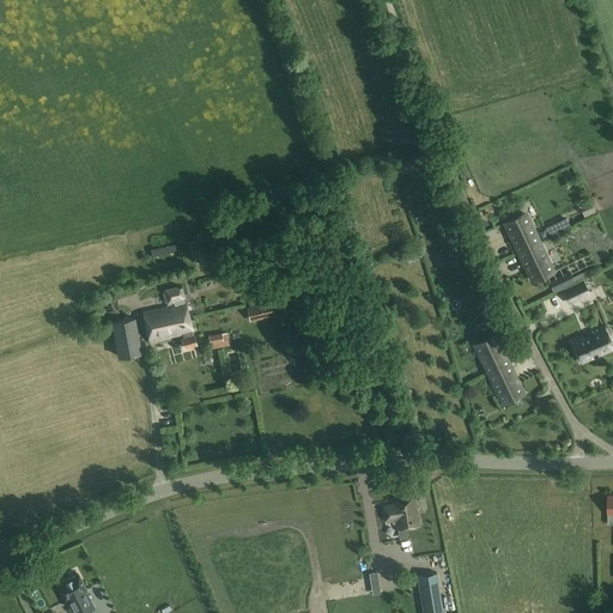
[(539,242),(526,213),(505,223),(519,253),(539,242)]
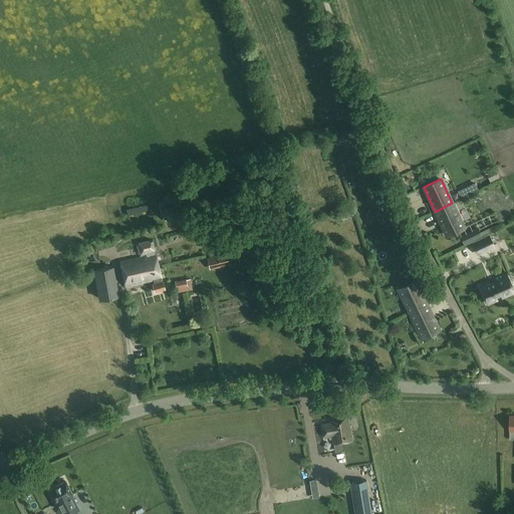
[(475,184),(466,188),(470,194),(478,190),(475,184)]
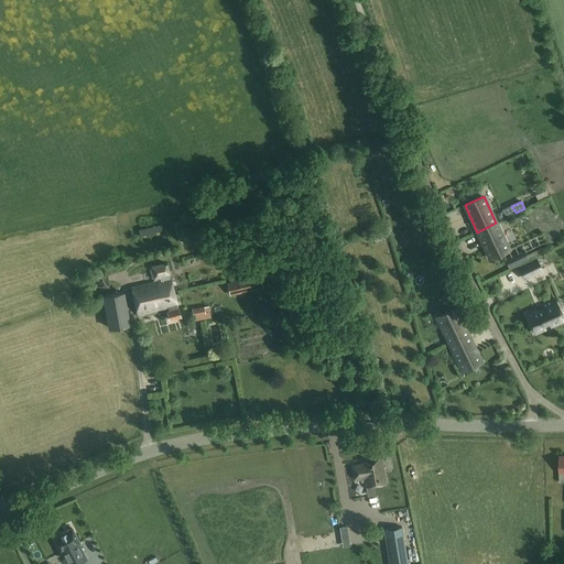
[(509,249),(496,223),(477,232),(490,259),(509,249)]
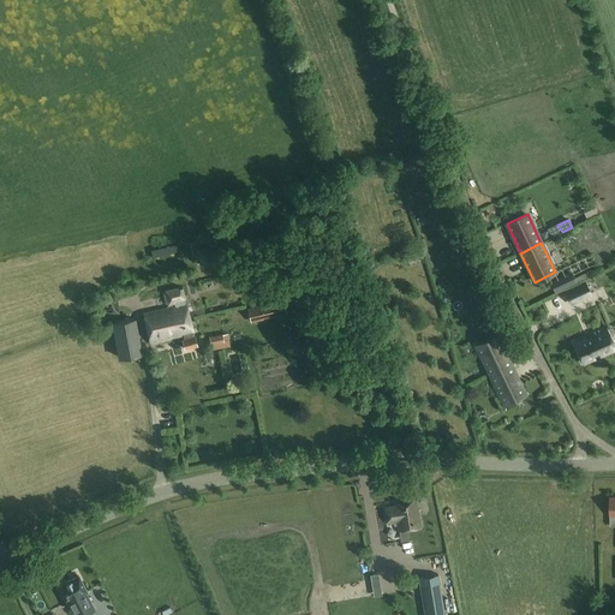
[(179,251),(178,244),(150,250),(153,257),(179,251)]
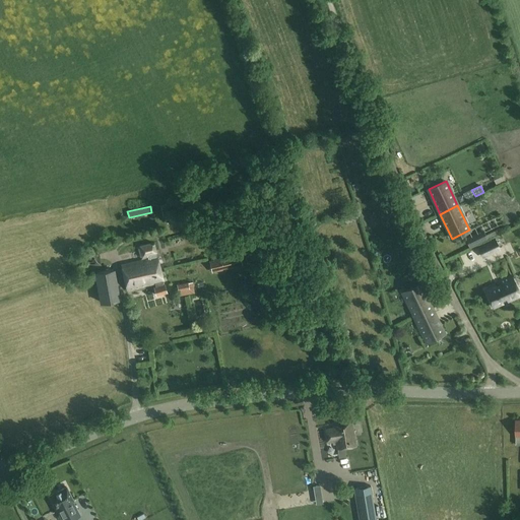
[(464,212),(469,224),(475,222),(470,209),(464,212)]
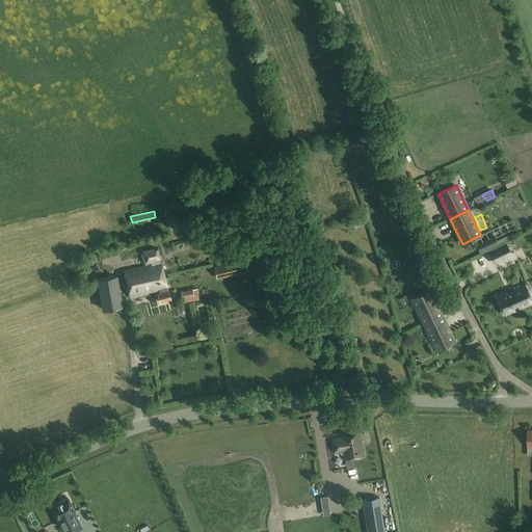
[(491,248),(498,245),(495,237),(488,240),(491,248)]
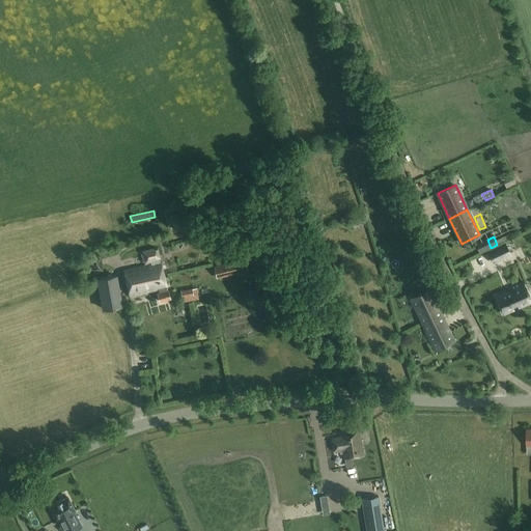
[(510,254),(505,244),(488,252),(493,262),(510,254)]
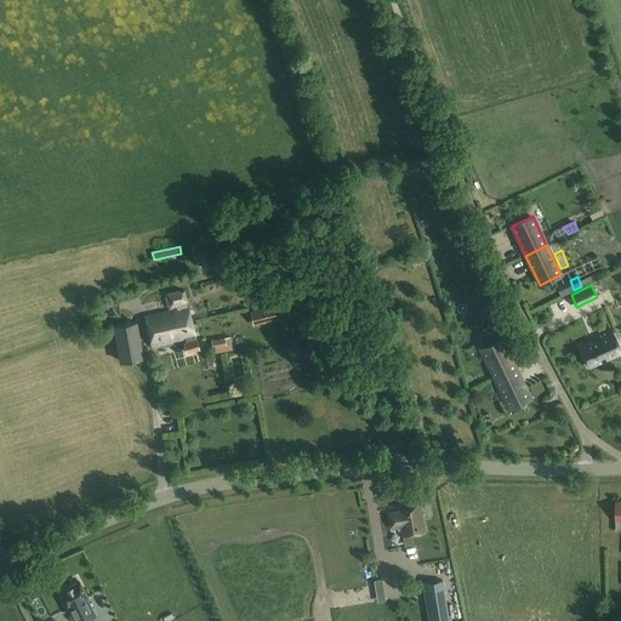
[(149,332),(192,323),(184,290),(166,295),(169,309),(177,308),(177,309),(146,317),(149,332)]
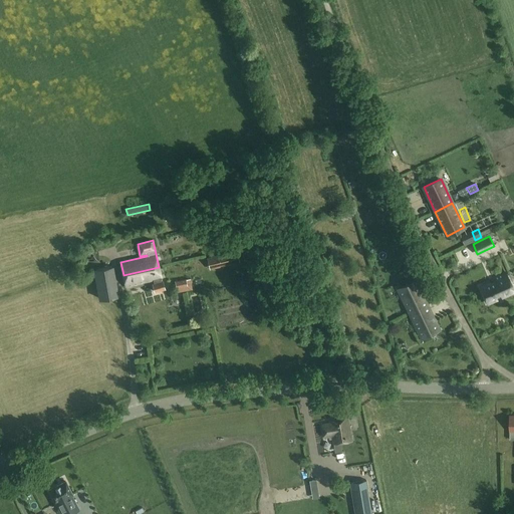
[(210,269),(216,267),(239,262),(237,251),(207,258),(208,263),(210,269)]
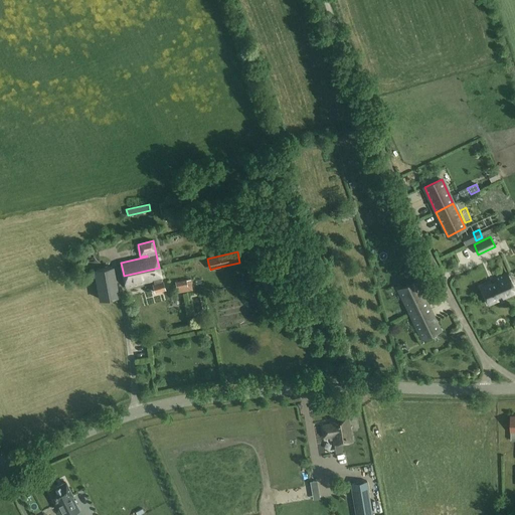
[(88,262),(97,260),(96,252),(86,254),(88,262)]
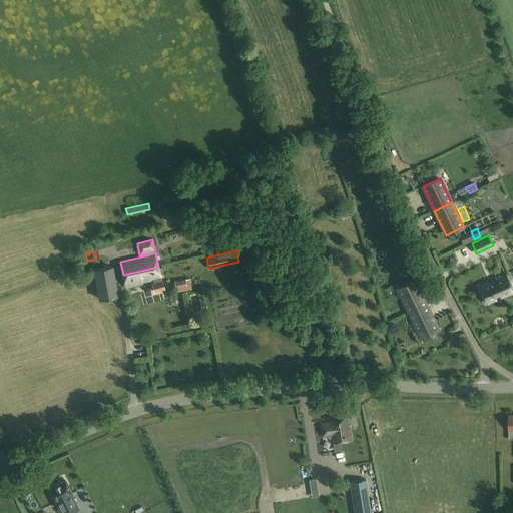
[(117,298),(111,261),(93,264),(99,301),(117,298)]
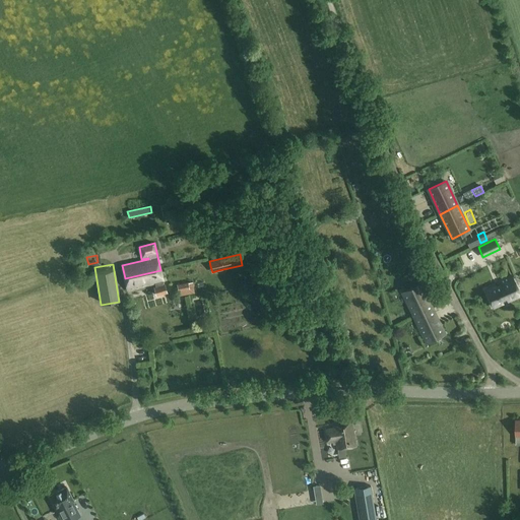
[(164,281),(160,270),(125,278),(128,290),(155,283),(156,287),(154,287),(156,296),(167,293),(165,284),(163,285),(161,281),(164,281)]
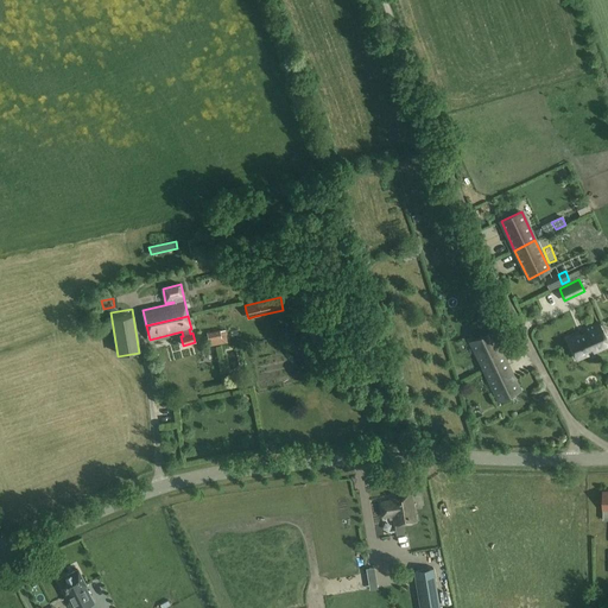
[(524,323),(529,331),(538,325),(532,317),(524,323)]
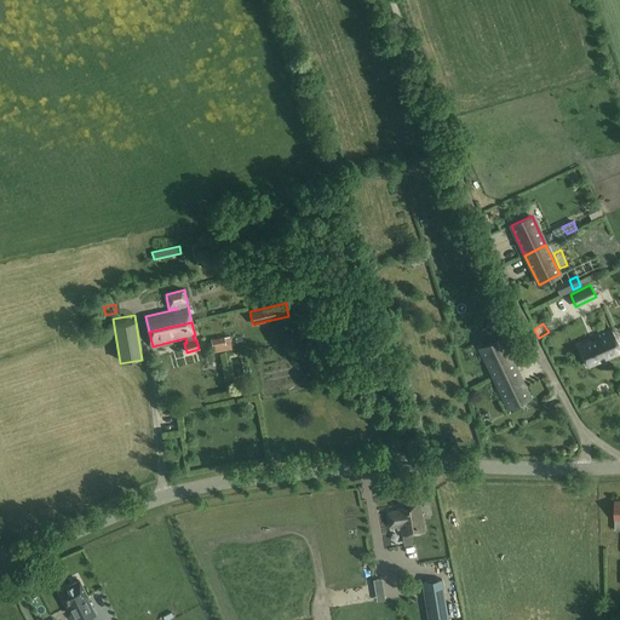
[(619,352),(609,329),(595,336),(597,340),(591,343),(590,342),(579,346),(587,366),(600,361),(597,357),(603,355),(606,359),(619,352)]
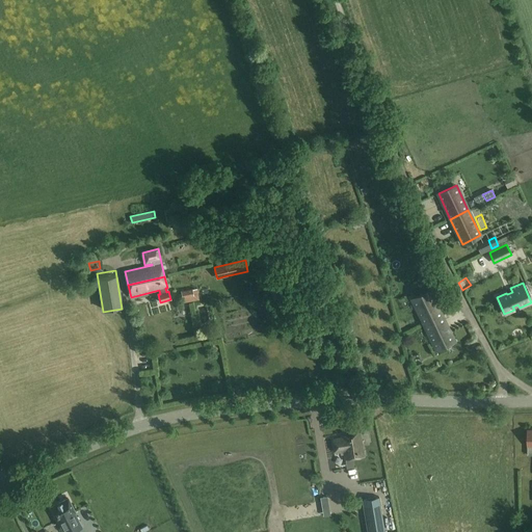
[(442,316),(430,291),(411,299),(424,324),(442,316)]
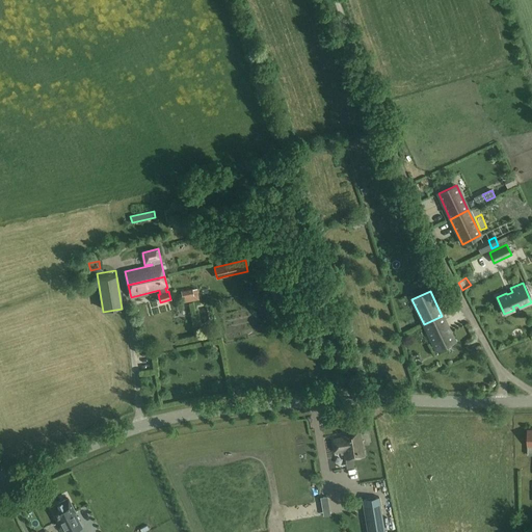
[(454,341),(442,316),(424,324),(436,349),(454,341)]
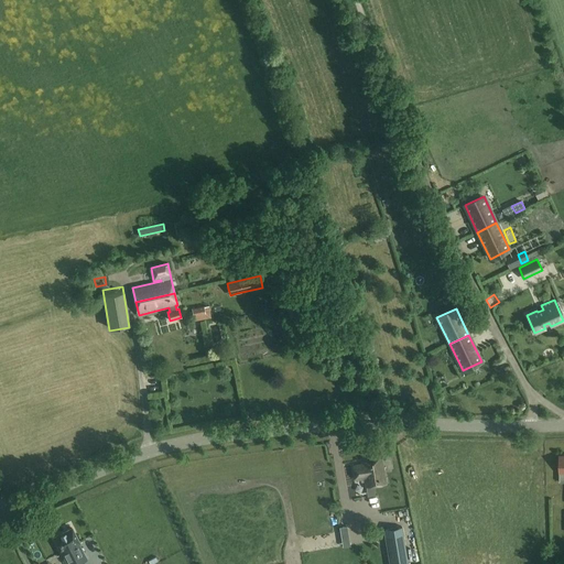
[(366,491),(373,490),(373,486),(386,485),(382,458),(361,462),(361,464),(353,466),(355,480),(364,478),(365,487),(366,487),(366,491)]
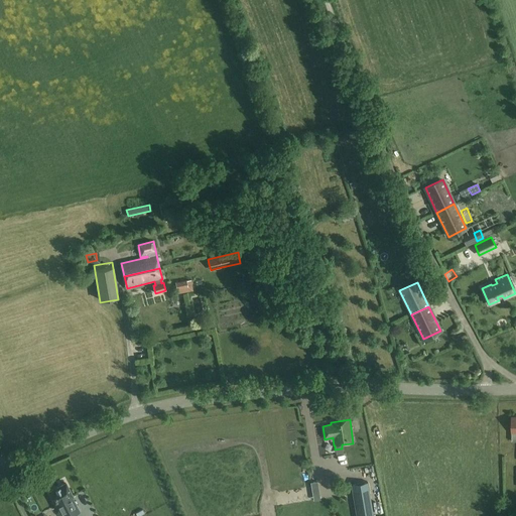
[(352,449),(337,448),(336,470),(352,470),(352,449)]
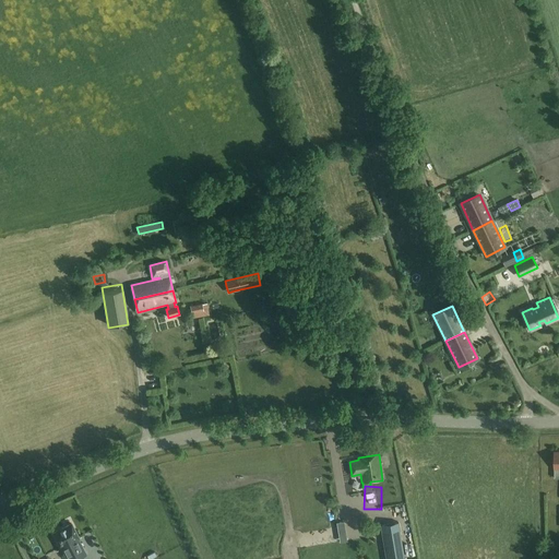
[(70,523),(51,533),(59,548),(60,547),(66,558),(75,558),(85,555),(78,538),(70,523)]
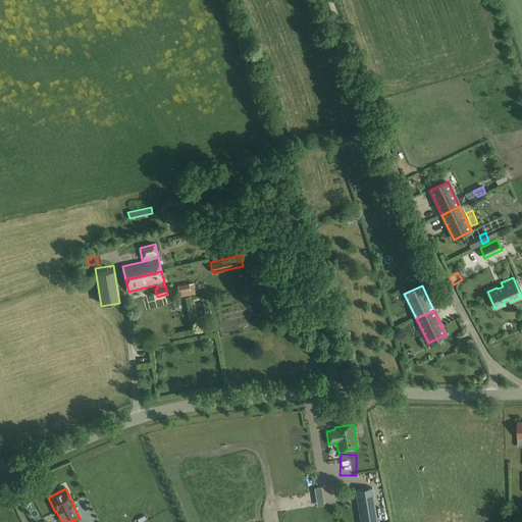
[(377,521),(372,488),(355,490),(360,521),(377,521)]
